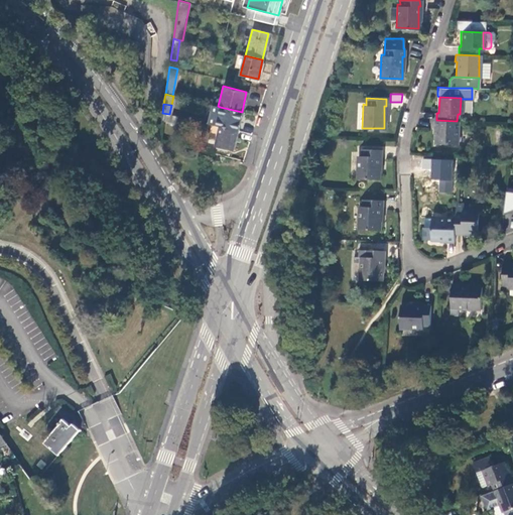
[(237,130),(242,112),(220,107),(218,106),(213,105),(209,123),(219,126),(237,130)]
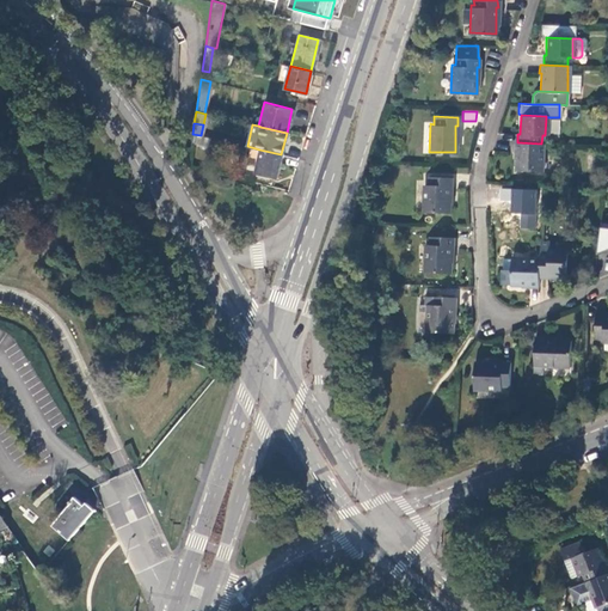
[(541,144),(517,142),(514,142),(514,152),(516,151),(515,171),(541,171),(541,144)]
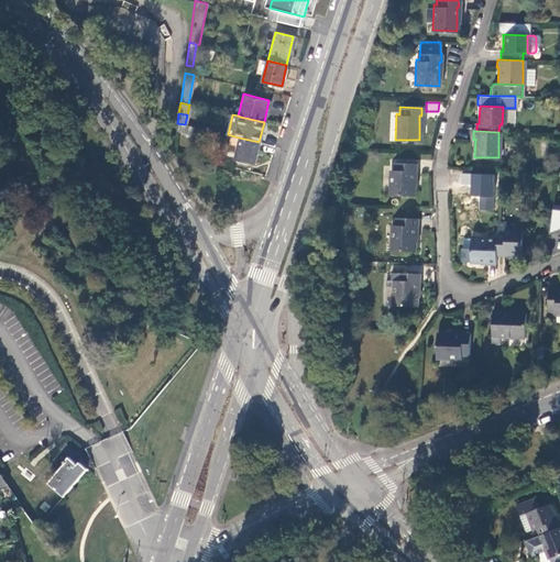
[(254,163),(259,142),(239,138),(233,158),(254,163)]
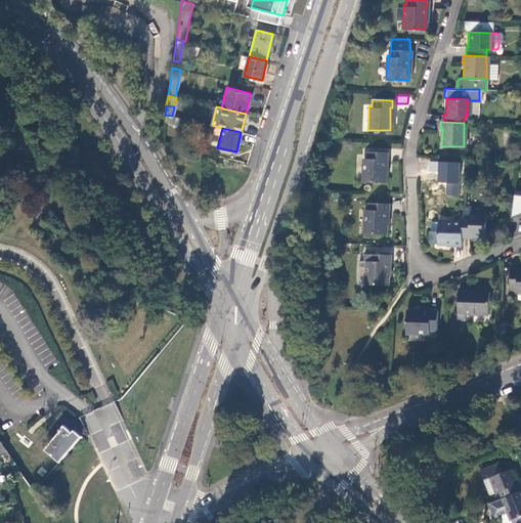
[(360,181),(384,181),(384,159),(386,159),(386,150),(365,150),(365,158),(361,158),(360,181)]
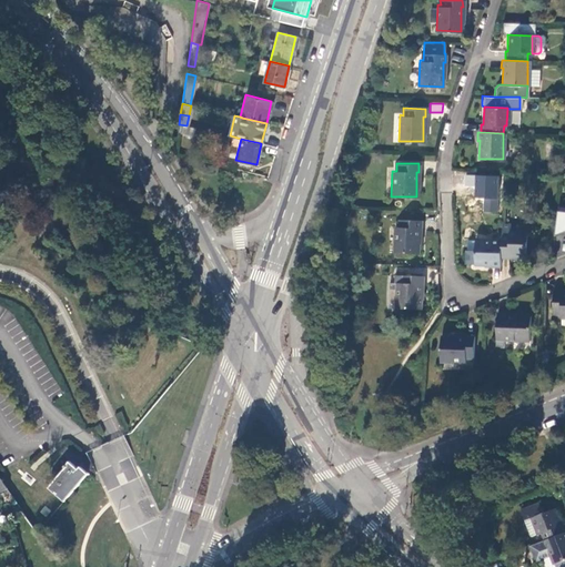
[(481,196),(480,211),(494,212),(497,175),(462,172),(461,185),(471,185),(471,195),(481,196)]
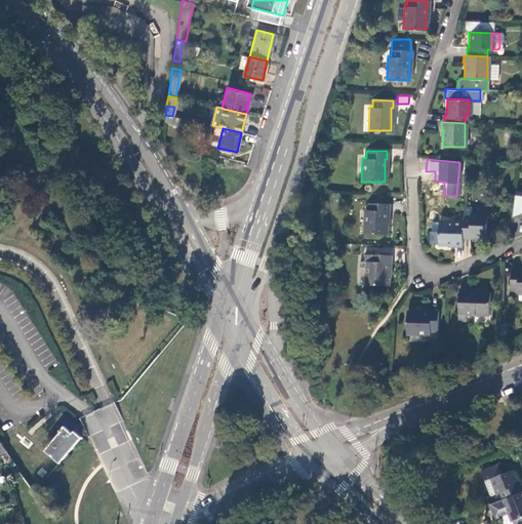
[(511,217),(521,212),(521,191),(515,190),(511,217)]
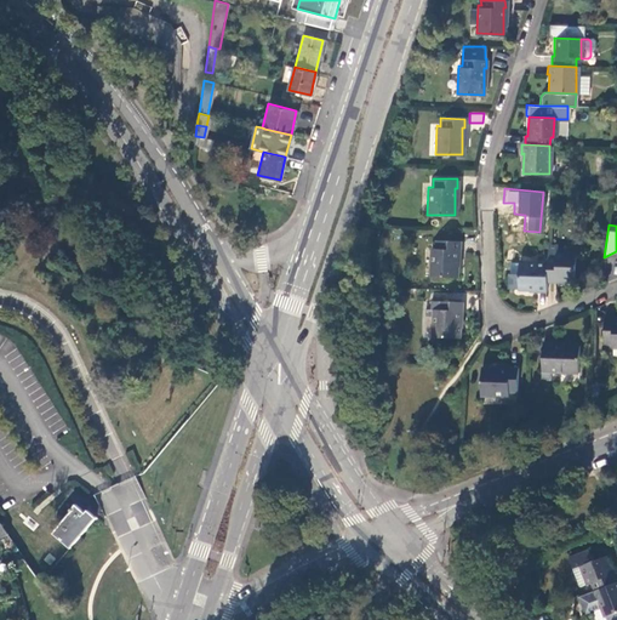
[(428,276),(455,277),(456,250),(458,249),(458,240),(433,240),(433,248),(429,248),(428,276)]
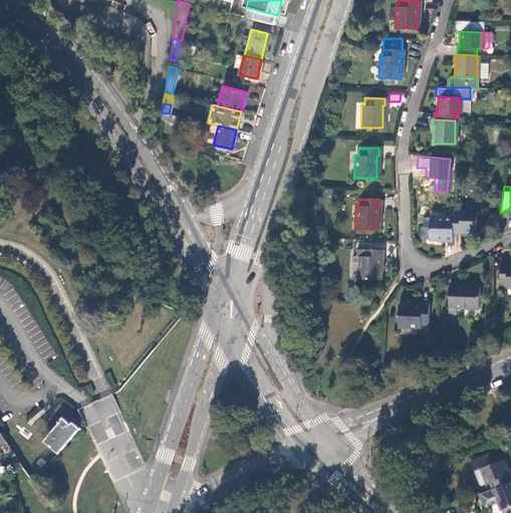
[(474,231),(475,209),(460,209),(460,201),(453,201),(452,216),(452,232),(459,233),(459,231),(474,231)]
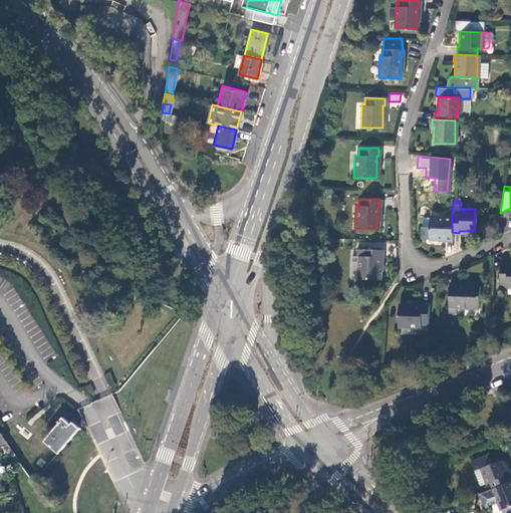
[(452,232),(452,216),(429,216),(429,217),(428,226),(421,226),(420,226),(419,238),(444,239),(444,241),(451,241),(452,232)]
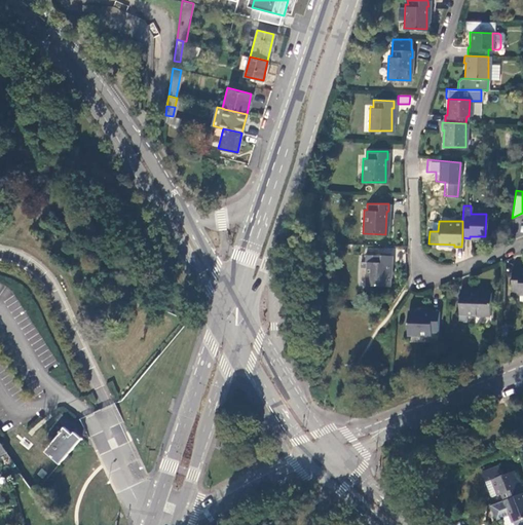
[(363,255),(363,262),(366,263),(366,286),(388,287),(388,264),(390,263),(390,256),(363,255)]
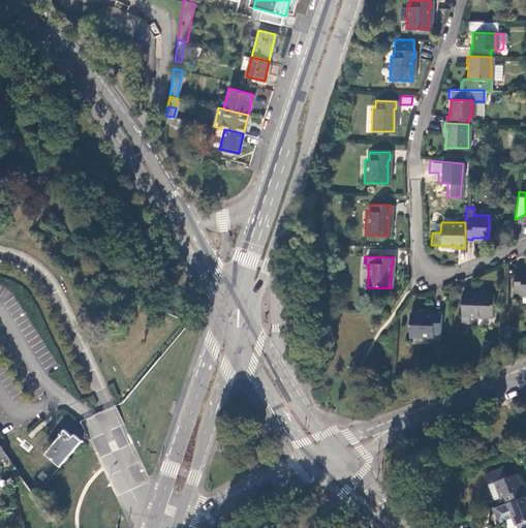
[(368,265),(365,264),(360,264),(359,288),(368,287),(368,265)]
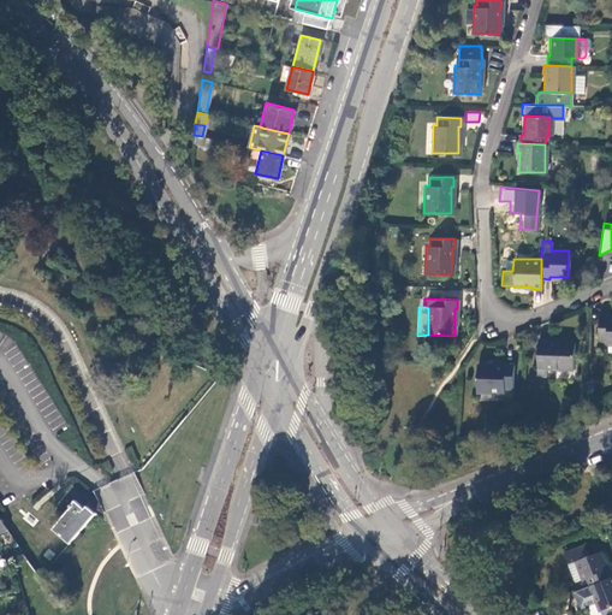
[(605,344),(611,344),(611,318),(606,318),(606,315),(596,315),(596,339),(605,339),(605,344)]
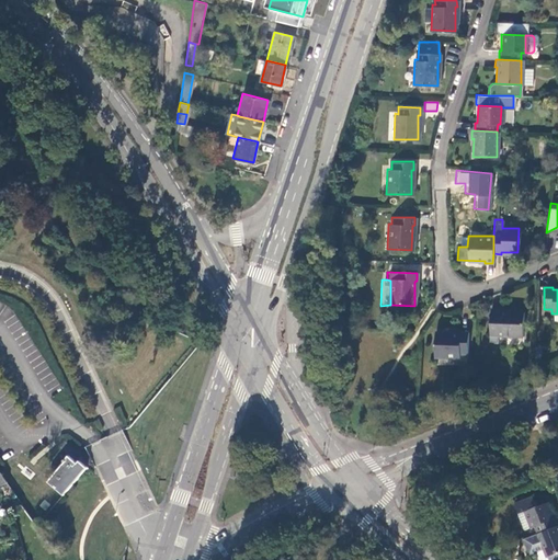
[(497,335),(521,336),(522,312),(498,311),(498,309),(490,309),(488,342),(497,342),(497,335)]
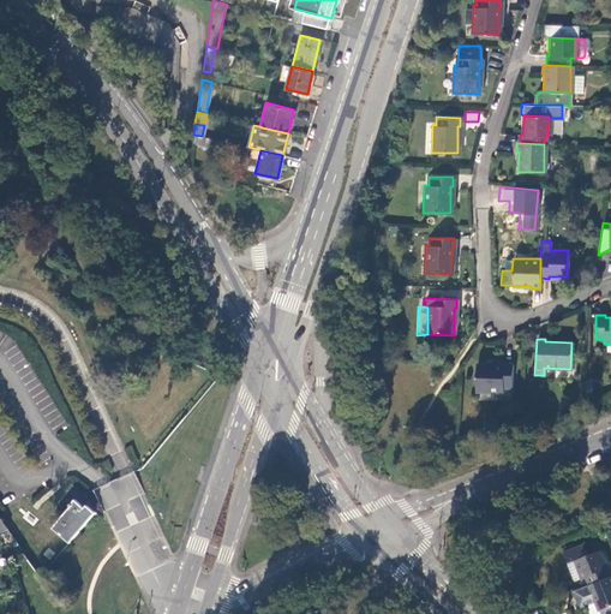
[(473,389),(502,391),(502,387),(510,388),(511,363),(502,363),(502,365),(475,364),(473,389)]
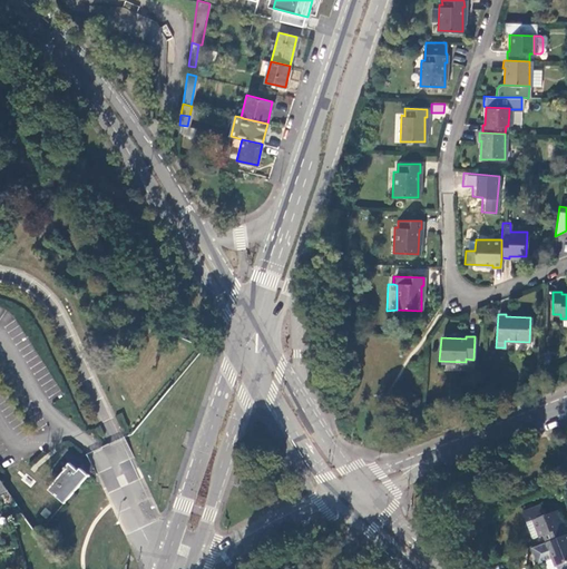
[(47,489),(64,502),(87,474),(78,468),(76,470),(67,462),(62,469),(64,469),(47,489)]
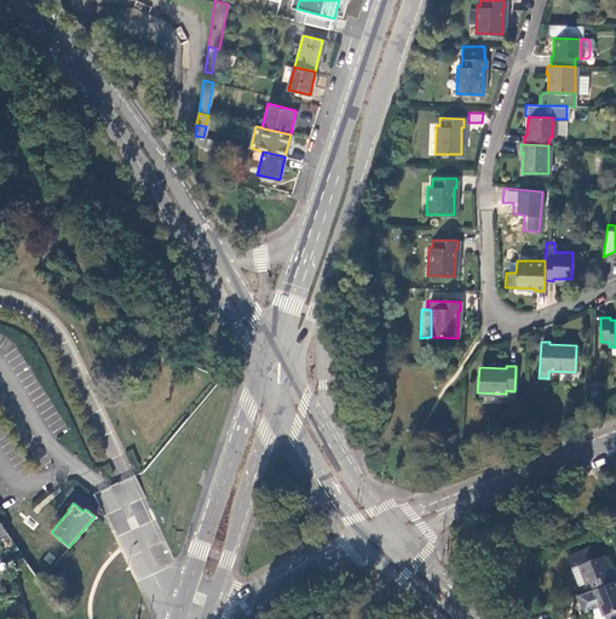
[(588,583),(592,589),(614,580),(611,572),(609,573),(603,556),(589,561),(585,549),(565,556),(570,567),(577,565),(586,584),(588,583)]
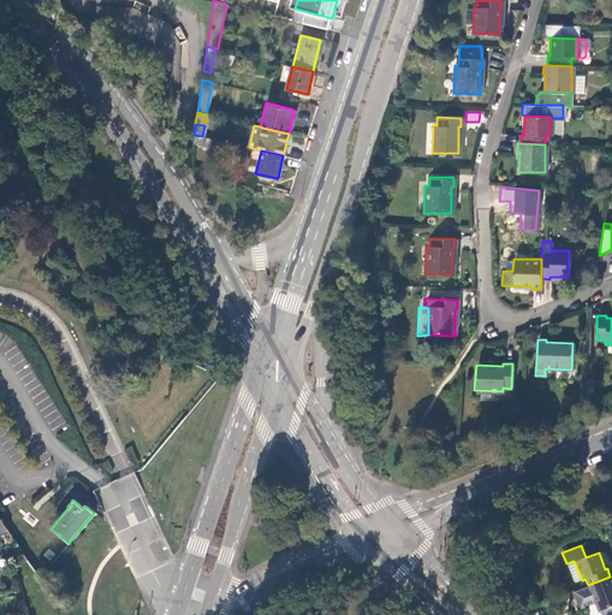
[(566,563),(575,583),(582,580),(574,561),(566,563)]
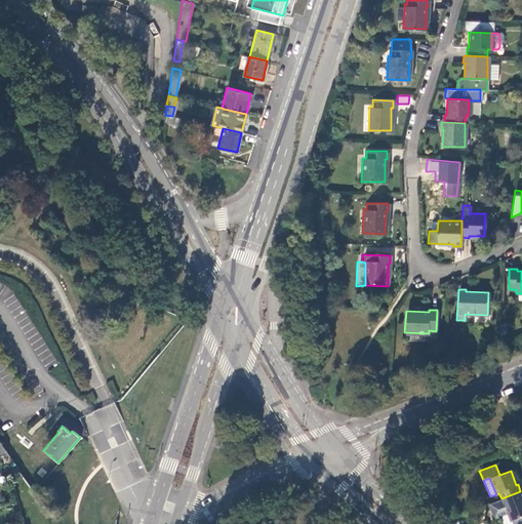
[(488,504),(493,519),(499,517),(502,523),(521,523),(521,522),(520,517),(521,516),(521,490),(520,491),(502,498),(488,504)]
